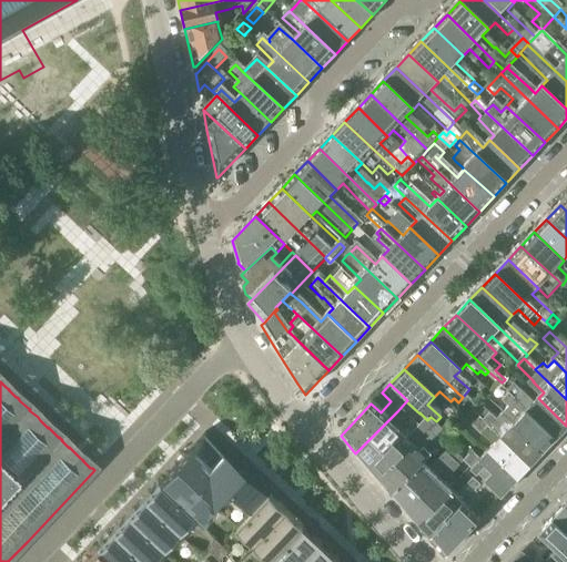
[(507,396),(555,441),(566,428),(566,426),(538,398),(533,405),(513,386),(505,394),(507,396)]
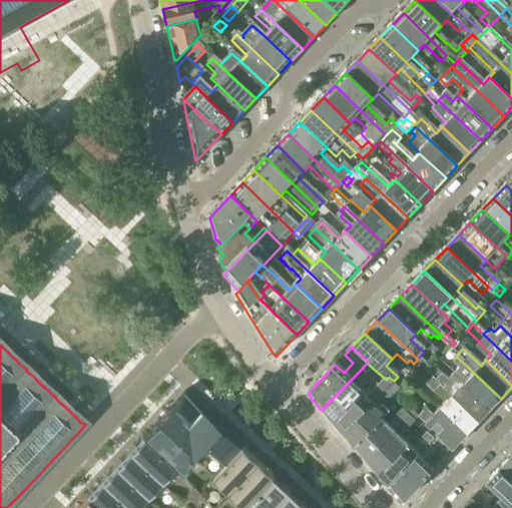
[(452,377),(490,411),(501,399),(458,358),(452,365),(458,371),(452,377)]
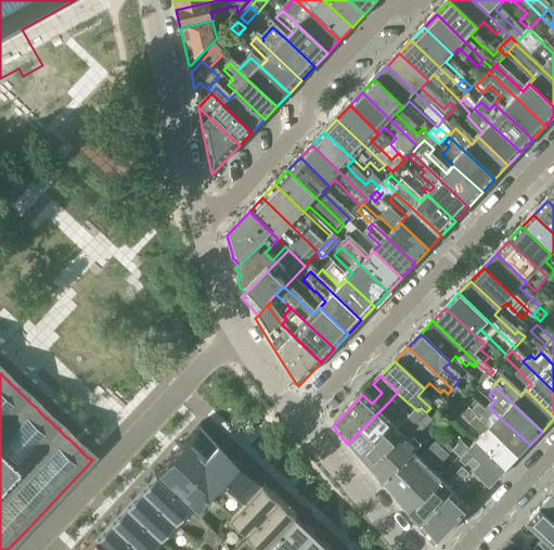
[(347,444),(360,459),(389,427),(383,421),(395,408),(388,403),(347,444)]
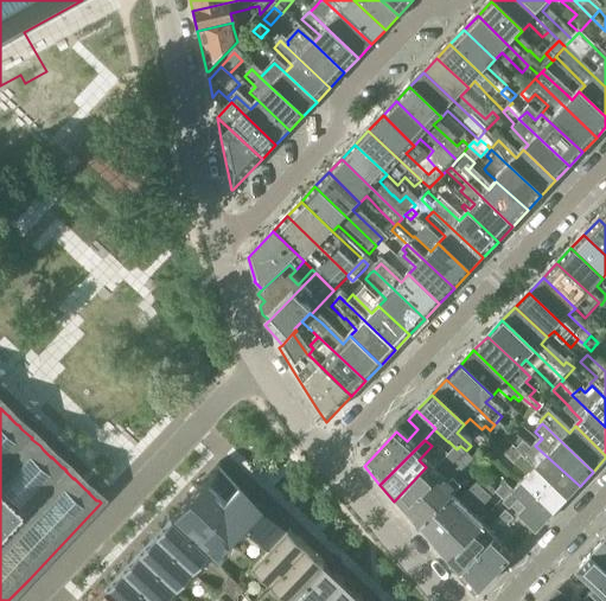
[(522,445),(514,453),(566,502),(580,486),(535,446),(529,452),(522,445)]
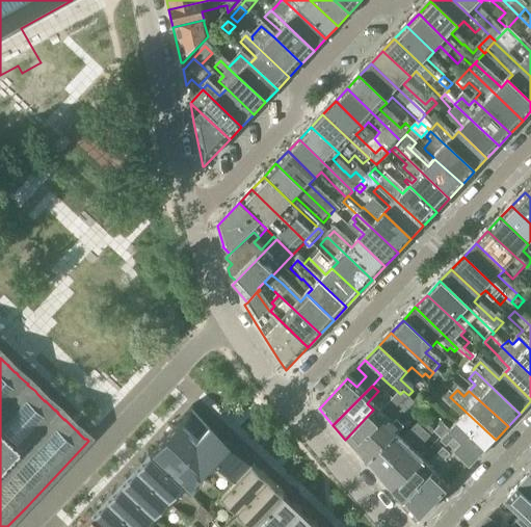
[(345,440),(356,452),(406,399),(400,394),(399,393),(392,401),(379,415),(373,410),(345,440)]
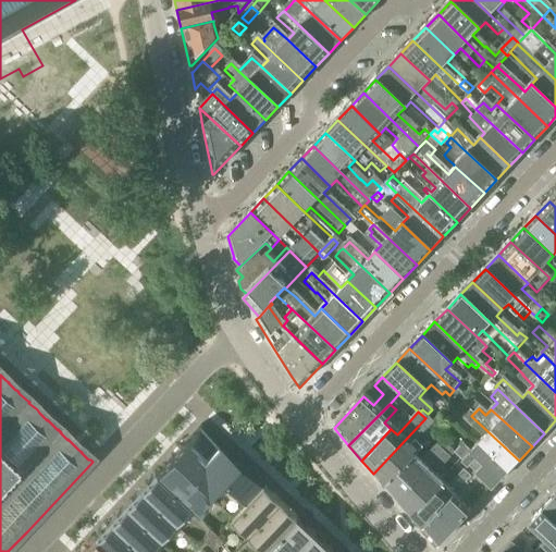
[(462,421),(481,440),(476,446),(506,475),(519,461),(471,416),(469,414),(462,421)]
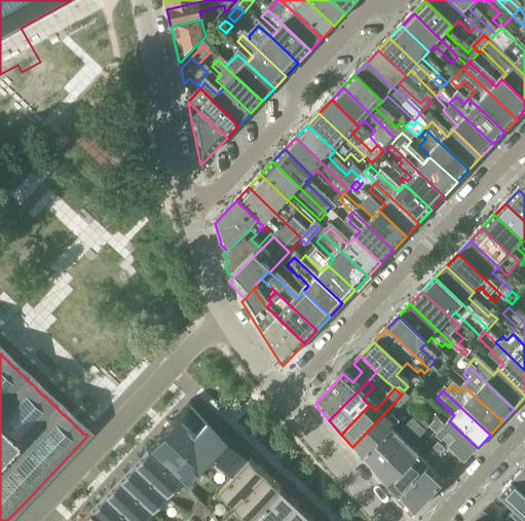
[(352,447),(363,460),(390,433),(395,429),(388,422),(401,409),(402,410),(409,402),(402,395),(352,447)]
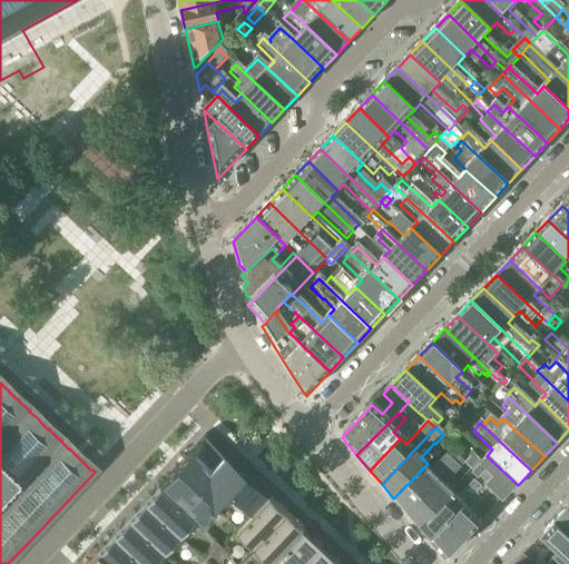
[(463,466),(478,478),(483,485),(501,502),(518,485),(487,456),(479,464),(472,457),(464,465),(463,466)]
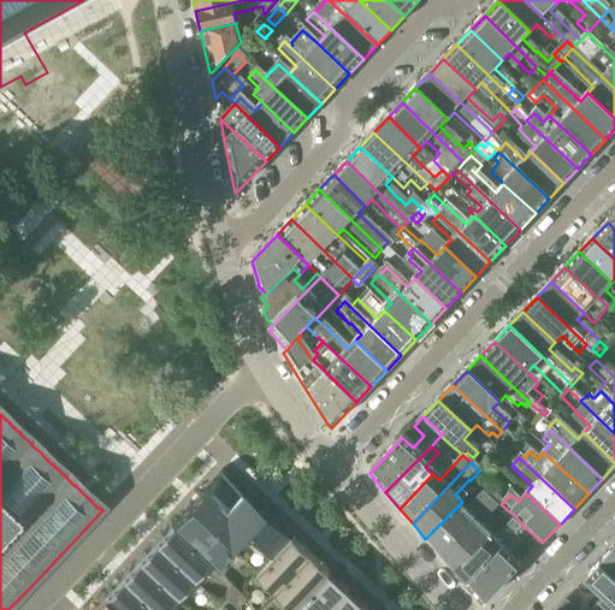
[(202,495),(185,513),(232,557),(249,539),(226,516),(202,495)]
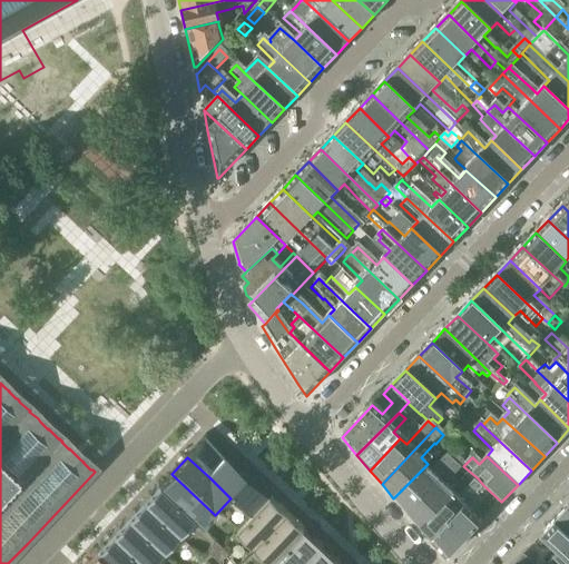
[(393,498),(406,513),(453,464),(445,457),(430,474),(423,468),(393,498)]
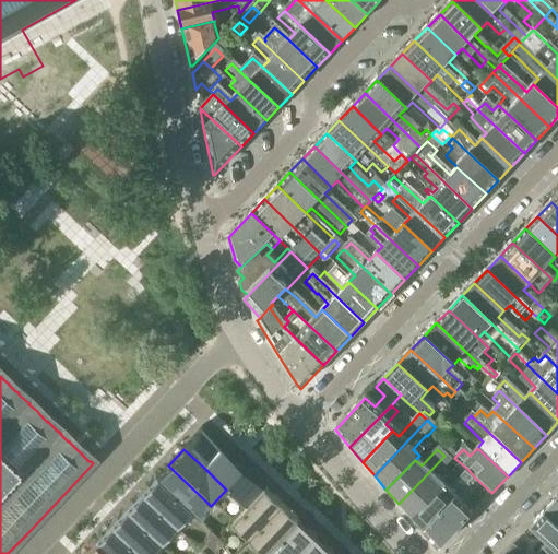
[(222,451),(205,469),(226,490),(248,510),(265,493),(222,451)]
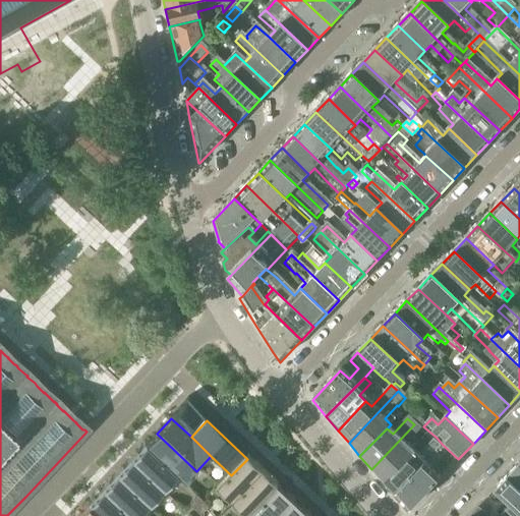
[(371,469),(383,482),(412,452),(405,446),(423,426),(424,425),(418,420),(414,424),(371,469)]
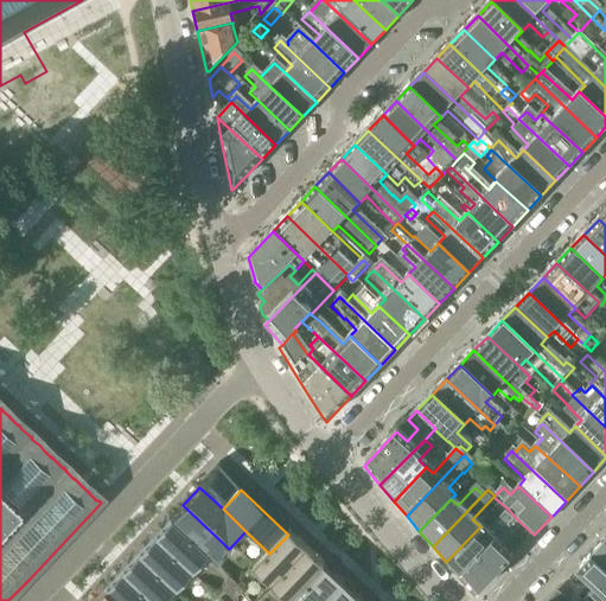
[(183,505),(166,523),(204,558),(214,567),(229,549),(183,505)]
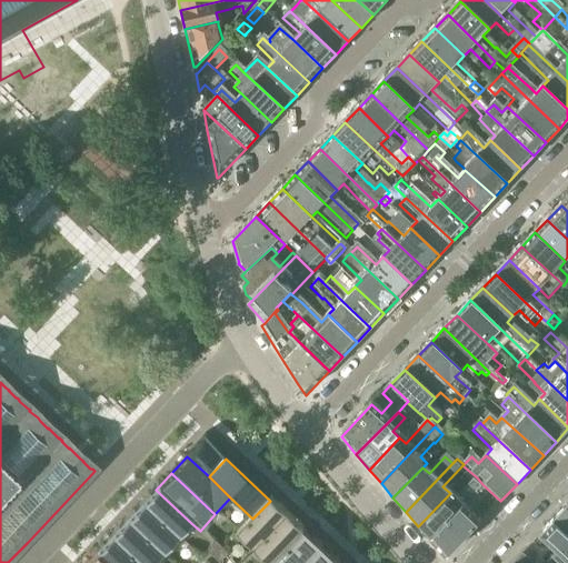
[(418,526),(429,541),(474,494),(482,484),(477,478),(457,500),(450,493),(418,526)]
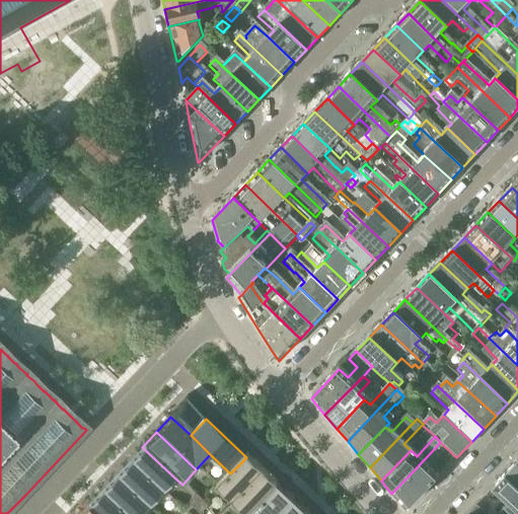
[(456,457),(440,442),(432,451),(438,458),(447,467),(456,457)]
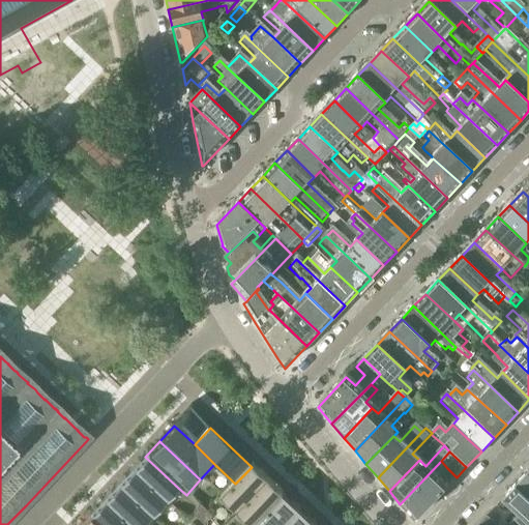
[(145,457),(130,472),(163,503),(178,488),(145,457)]
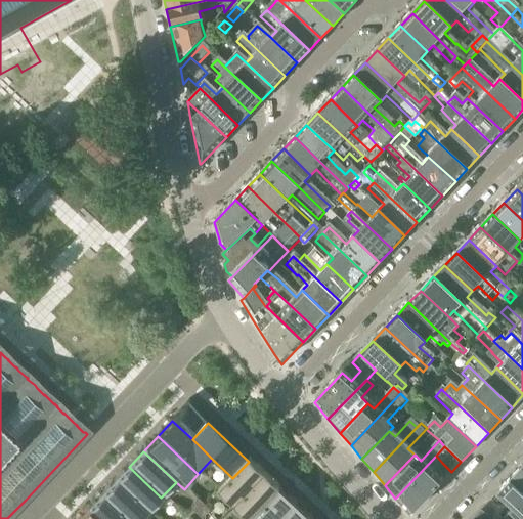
[(436,456),(395,499),(410,515),(442,481),(432,472),(442,463),(436,456)]
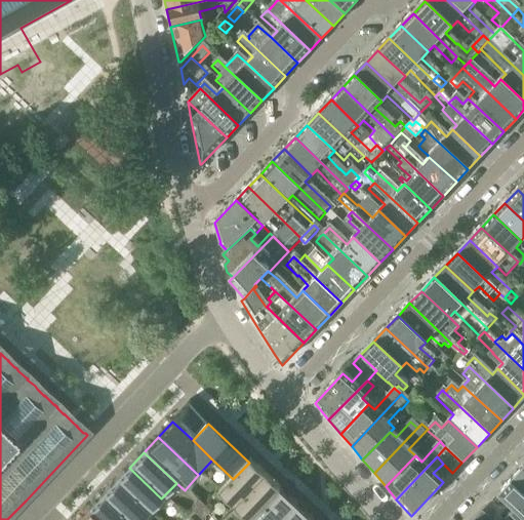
[(233,479),(217,496),(232,511),(264,477),(249,463),(233,479)]
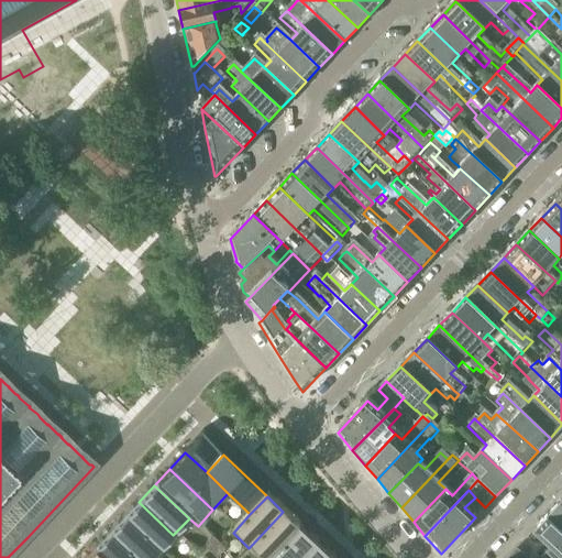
[(139,502),(123,518),(157,551),(173,535),(139,502)]
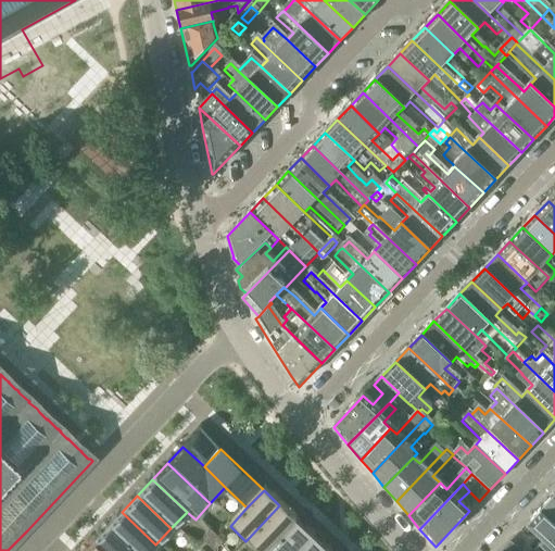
[(554,501),(553,499),(540,512),(554,526),(554,501)]
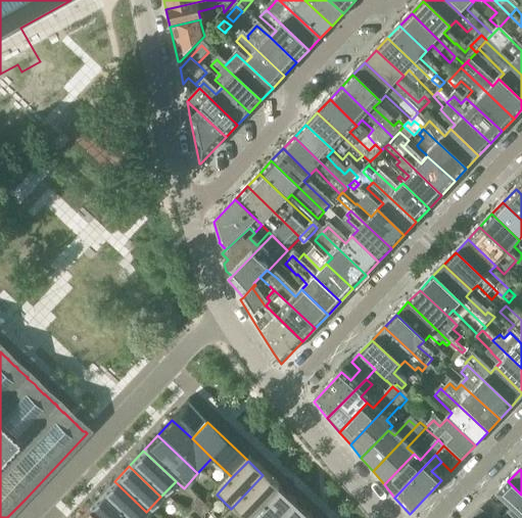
[(263,475),(231,509),(240,517),(251,517),(278,489),(263,475)]
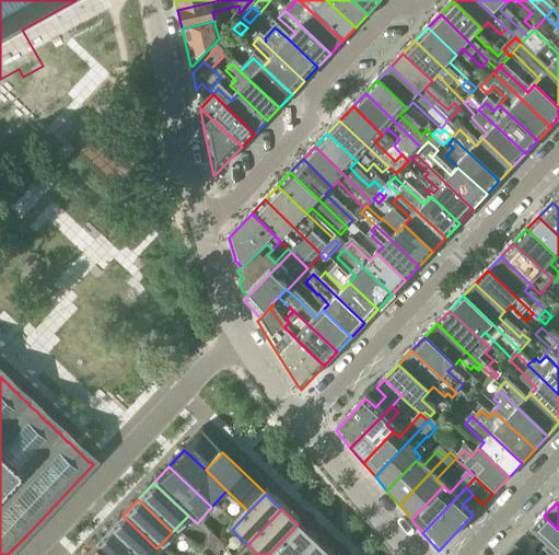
[(123,516),(107,532),(131,554),(151,554),(156,548),(123,516)]
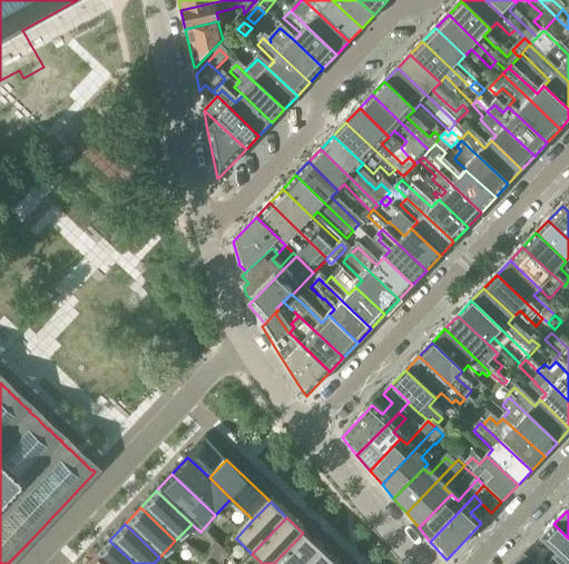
[(568,538),(553,524),(541,537),(558,554),(567,563),(568,563),(568,538)]
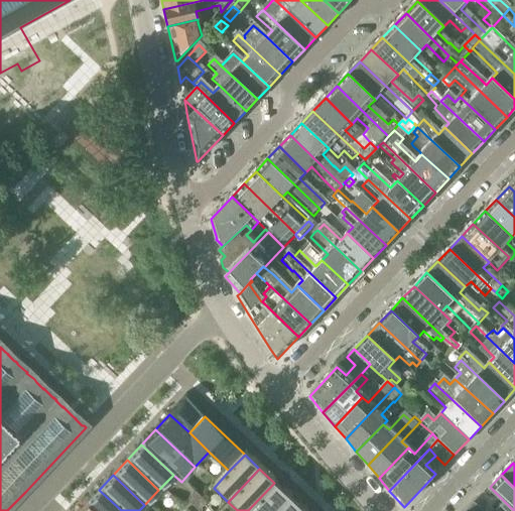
[(274,483),(248,510),(276,510),(289,497),(274,483)]
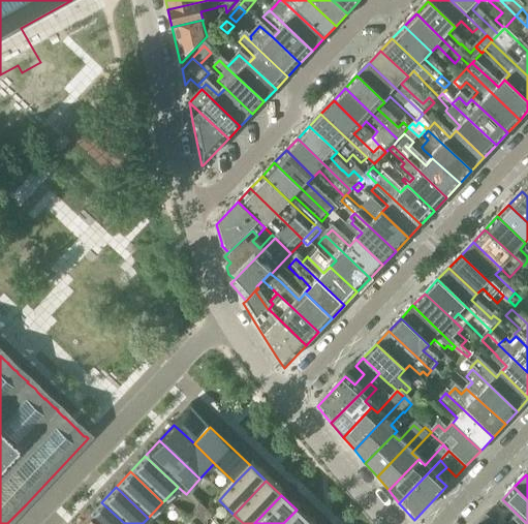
[(510,523),(518,515),(502,499),(485,518),(479,523),(510,523)]
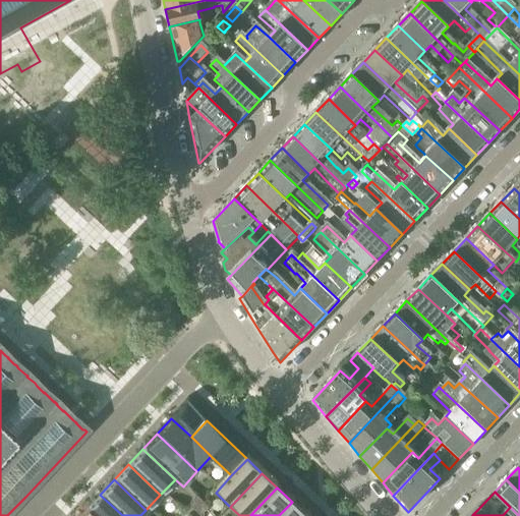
[(122,515),(100,495),(85,510),(92,515),(122,515)]
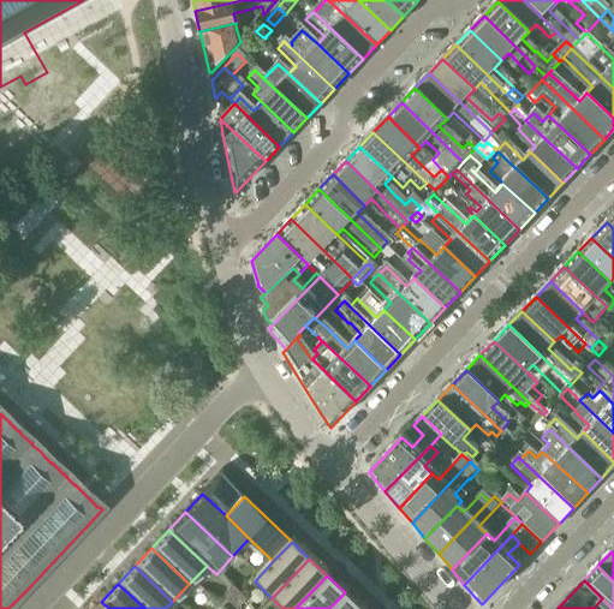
[(345,592),(329,608),(362,608),(345,592)]
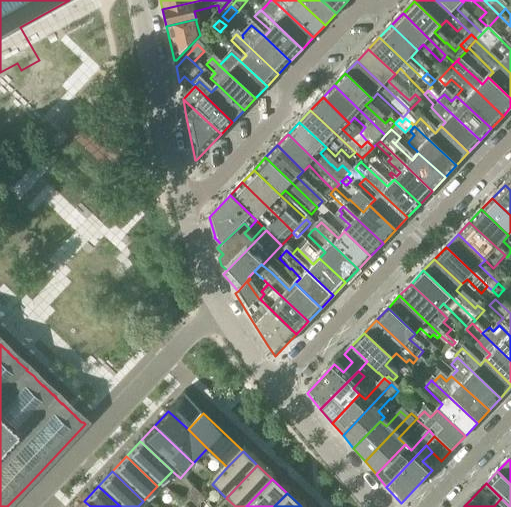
[(193,495),(185,503),(188,506),(194,506),(199,500),(193,495)]
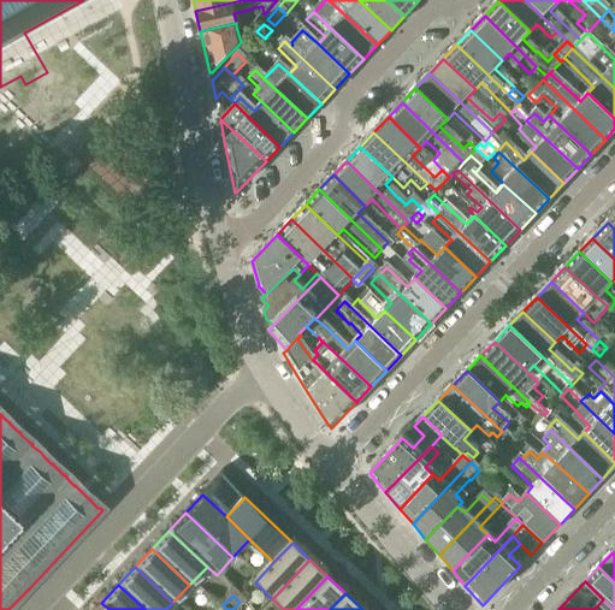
[(613,609),(603,599),(595,609),(596,608),(597,609),(613,609)]
